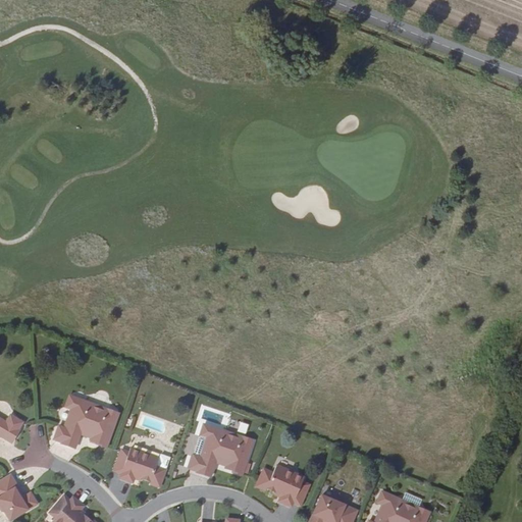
[(91,404),(69,396),(65,407),(73,410),(66,429),(58,426),(54,439),(61,442),(61,444),(74,449),(80,433),(87,436),(89,433),(92,434),(90,440),(97,442),(97,445),(106,448),(118,414),(107,409),(106,412),(90,406),(91,404)]
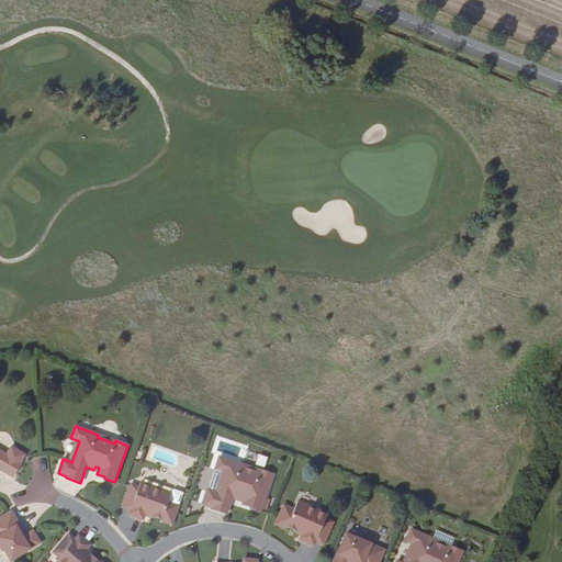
[(0,469),(12,476),(19,463),(20,463),(24,456),(11,448),(7,456),(0,451),(0,469)]
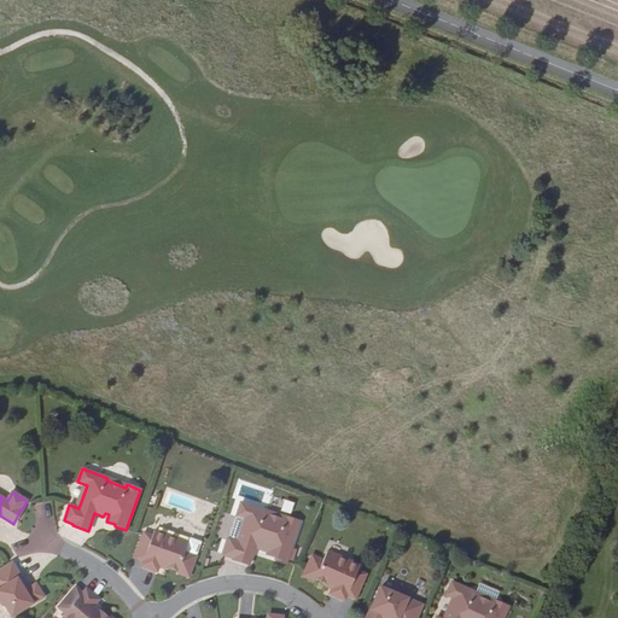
[(266,512),(240,503),(237,517),(246,519),(238,542),(229,540),(223,555),(233,558),(233,560),(249,565),(255,547),(263,551),(264,546),(269,548),(267,554),(275,558),(275,559),(286,563),(299,522),(285,518),(284,520),(266,514),(266,512)]
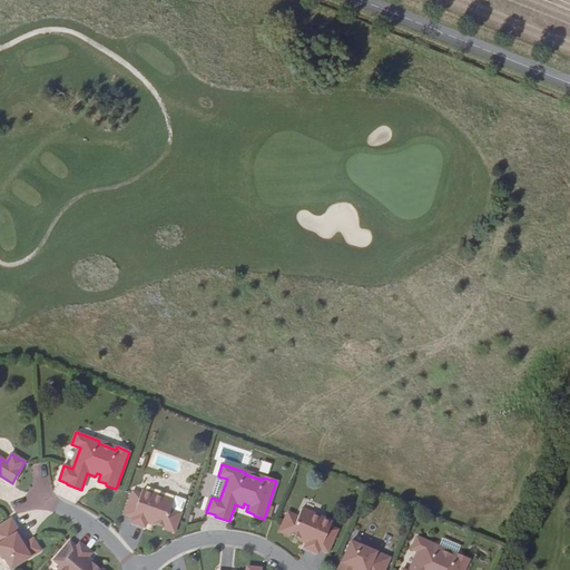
[(174,500),(143,489),(140,494),(133,491),(130,498),(138,501),(133,518),(130,522),(145,527),(147,521),(154,524),(154,522),(175,530),(185,500),(175,497),(174,500)]
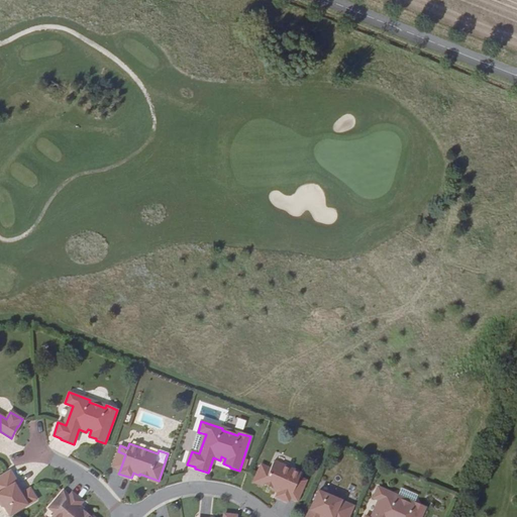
[(125,454),(118,451),(113,467),(120,470),(125,454)]
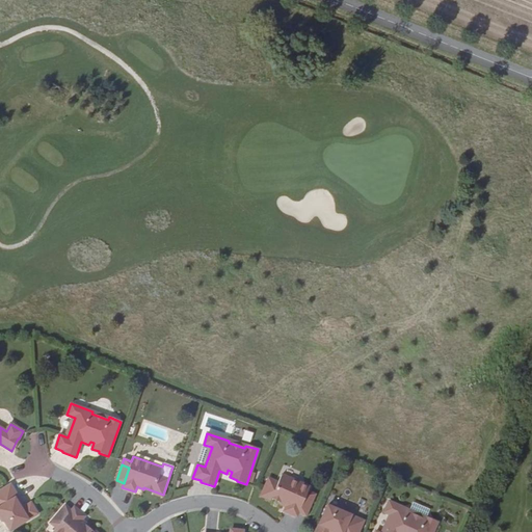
[(310,487),(282,475),(277,482),(268,478),(262,494),(286,506),(284,511),(297,516),(304,498),(312,501),(315,495),(308,491),(310,487)]
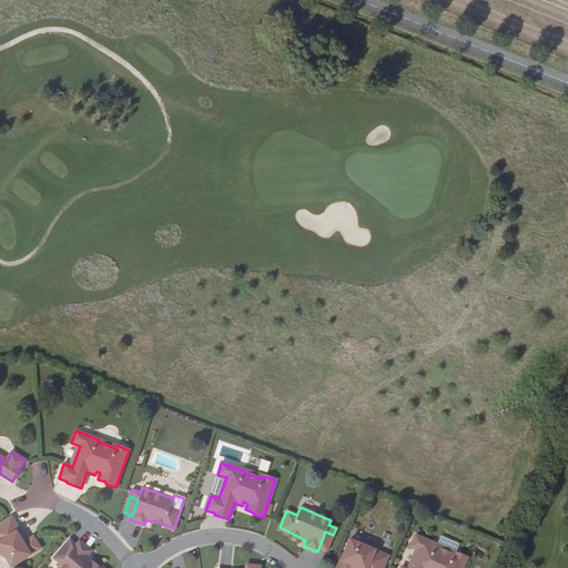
[(10,567),(40,548),(32,537),(22,544),(20,540),(22,539),(18,531),(19,530),(11,517),(0,524),(0,554),(1,556),(4,557),(10,567)]
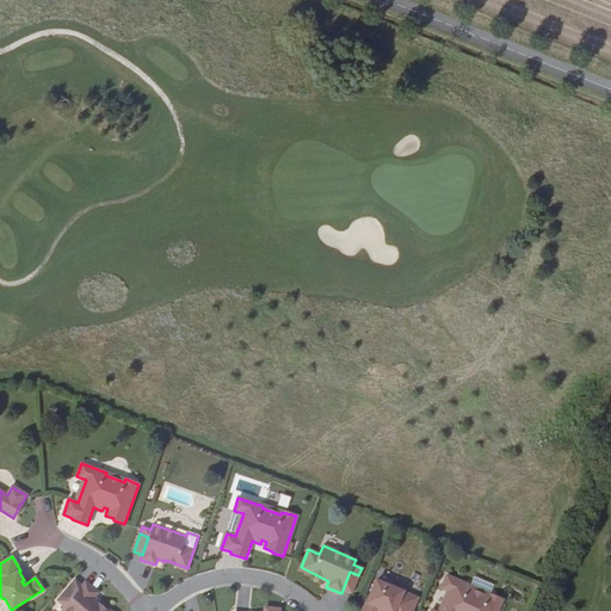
[(470,586),(446,575),(440,588),(450,592),(440,610),(432,610),(431,610),(430,610),(497,610),(503,600),(489,594),(488,597),(469,590),(470,586)]
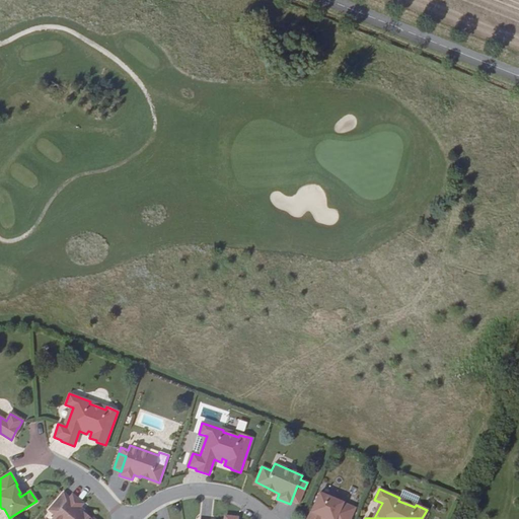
[(328,497),(319,493),(307,518),(320,518),(322,517),(325,518),(324,518),(349,518),(354,508),(339,502),(338,499),(331,496),(328,497)]
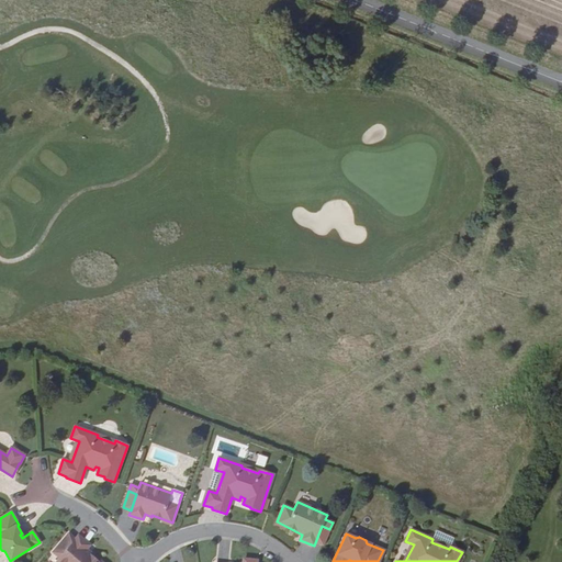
[(57,547),(53,552),(59,558),(56,561),(98,561),(90,555),(91,554),(86,550),(89,546),(78,536),(64,552),(57,547)]
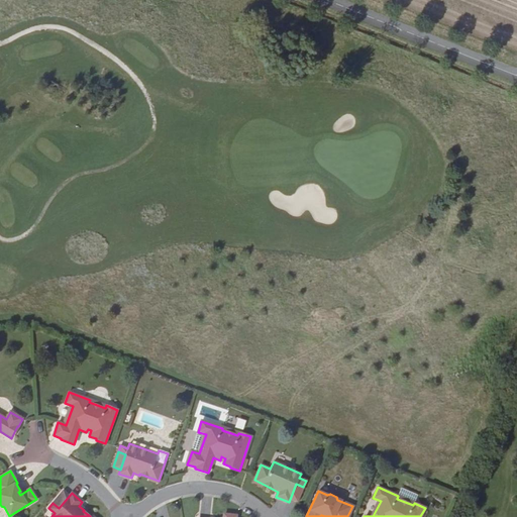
All buildings are outlined.
